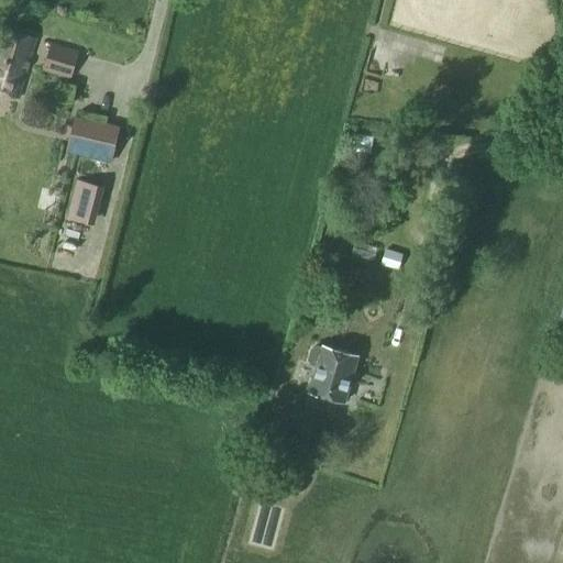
[(0,29),(0,92),(18,98),(32,52),(35,40),(0,29)]
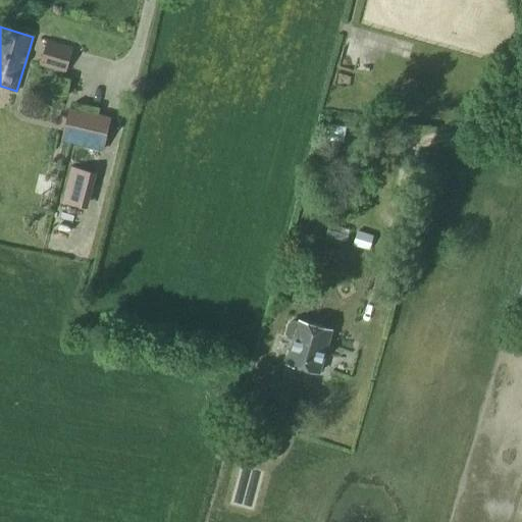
[(43,51),(39,67),(65,75),(69,59),(72,49),(46,41),(43,51)]
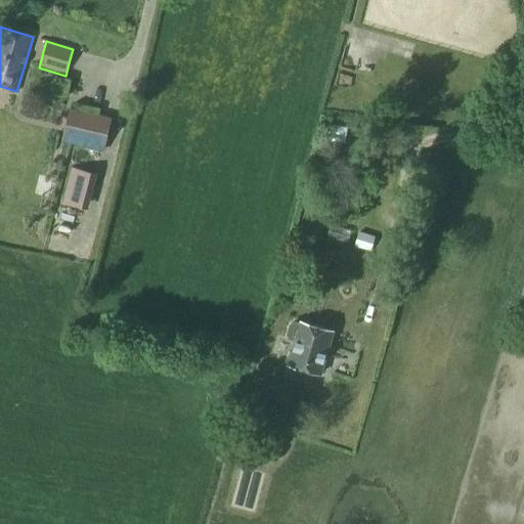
[(66,120),(60,140),(102,149),(106,130),(66,120)]
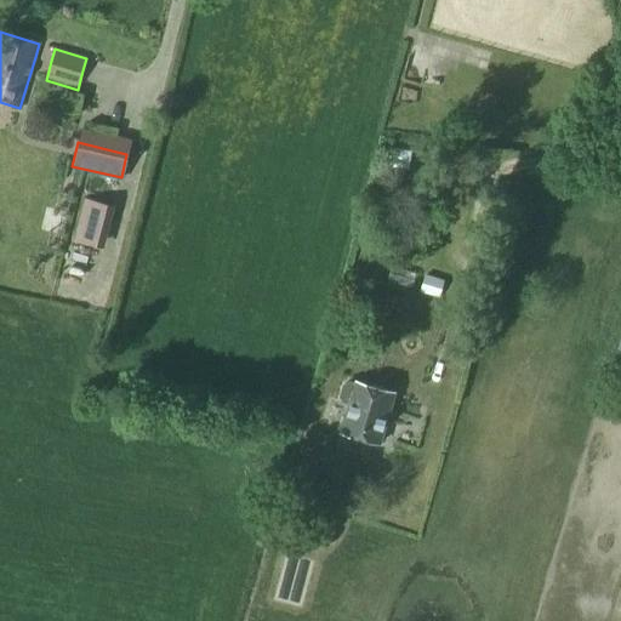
[(84,198),(74,239),(95,244),(104,203),(84,198)]
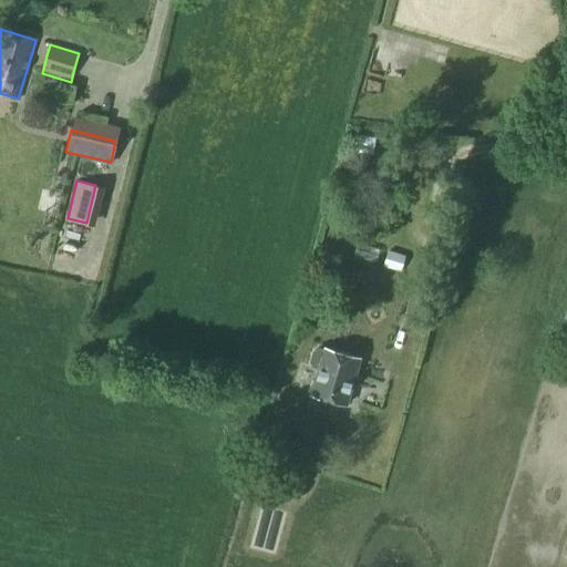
[(347,249),(367,254),(370,240),(350,237),(347,249)]
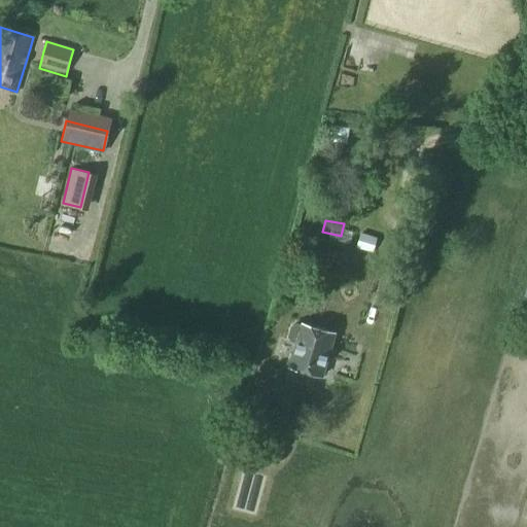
[(355,247),(373,252),(377,237),(359,233),(355,247)]
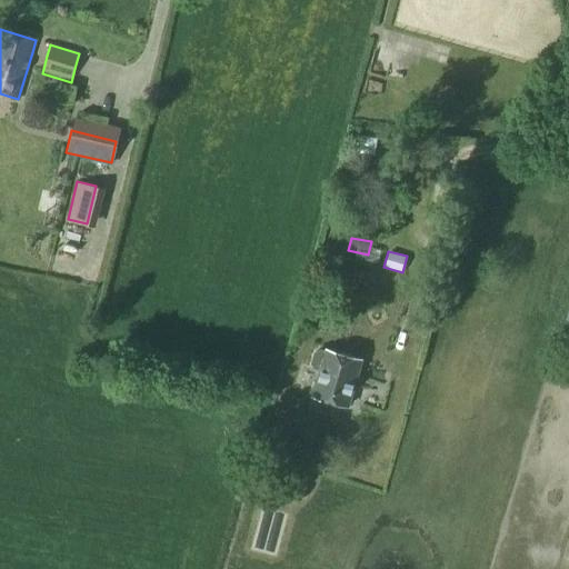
[(313,353),(310,365),(313,370),(319,371),(311,396),(347,407),(361,361),(326,350),(325,352),(319,350),(313,353)]
